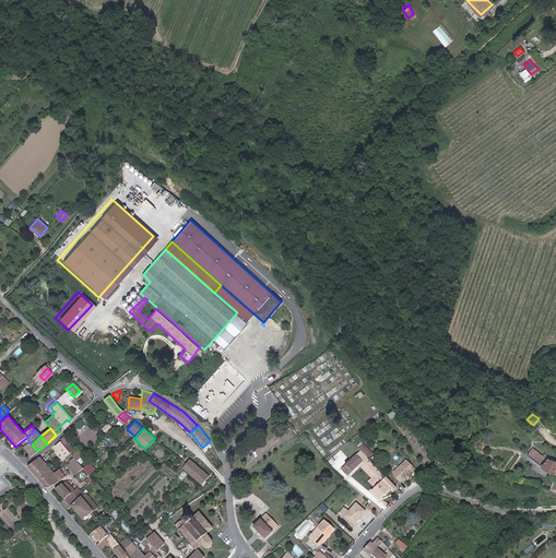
[(60,459),(63,455),(68,451),(60,441),(55,446),(61,454),(58,456),(60,459)]
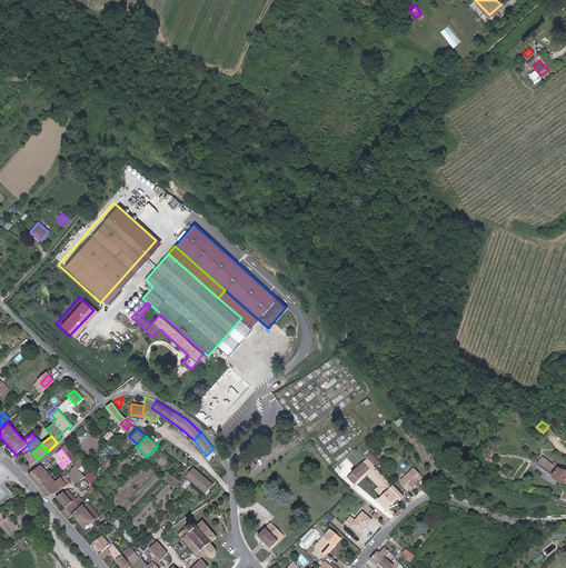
[(374,464),(377,460),(367,449),(363,452),(374,464)]
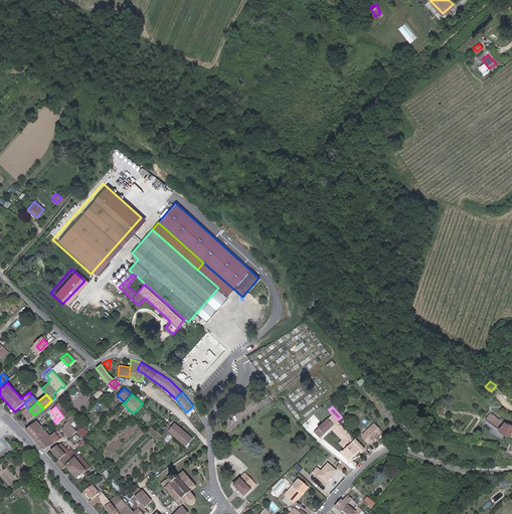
[(22,411),(28,419),(34,415),(29,409),(27,407),(22,411)]
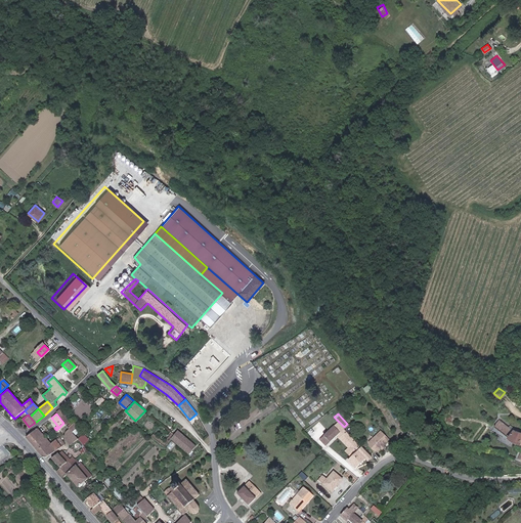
[(520,430),(515,429),(500,418),(494,425),(512,437),(520,440),(520,430)]
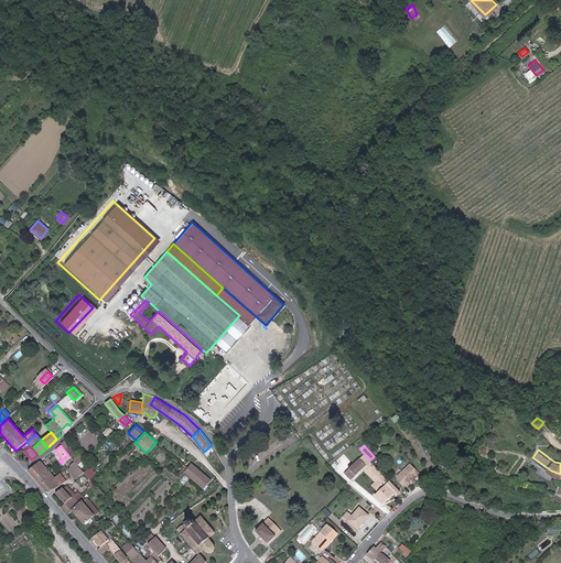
[(74,462),(76,464),(84,457),(81,454),(73,459),(74,462)]
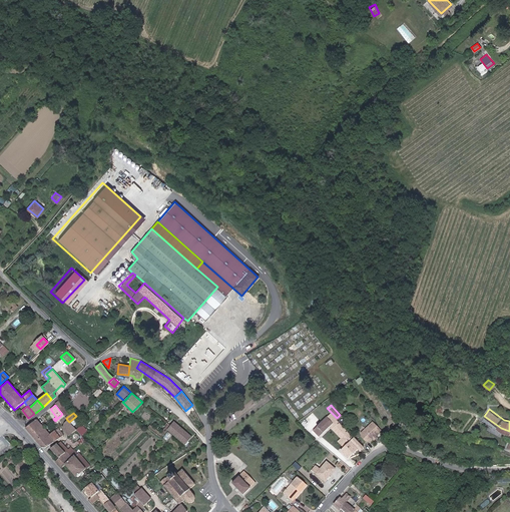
[(332,423),(337,419),(330,413),(326,416),(332,423)]
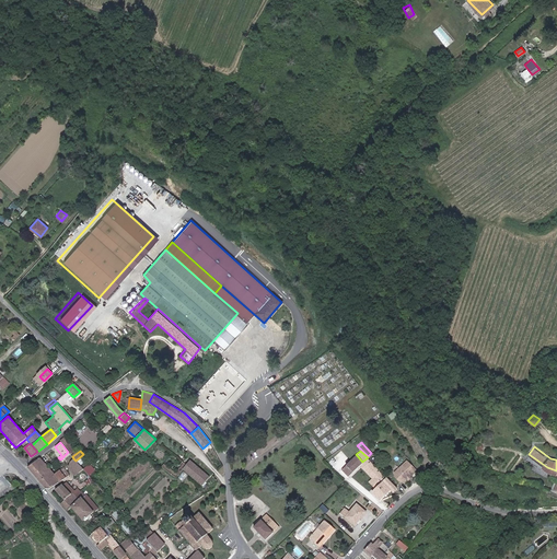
[(340,469),(347,476),(362,462),(356,454),(340,469)]
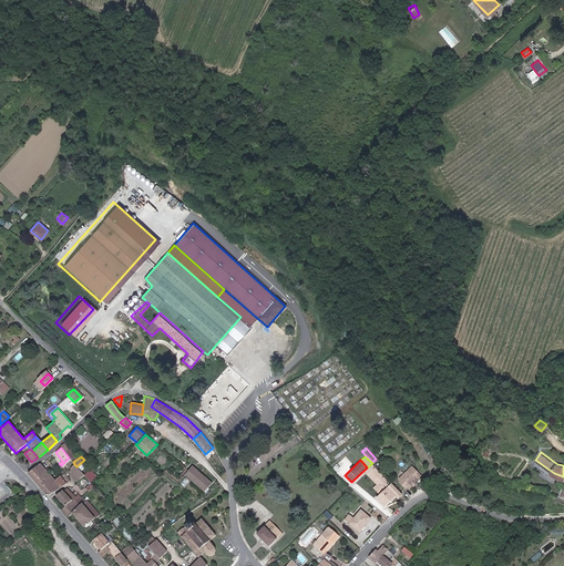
[(28,473),(45,493),(52,493),(65,482),(60,475),(54,480),(39,463),(28,473)]
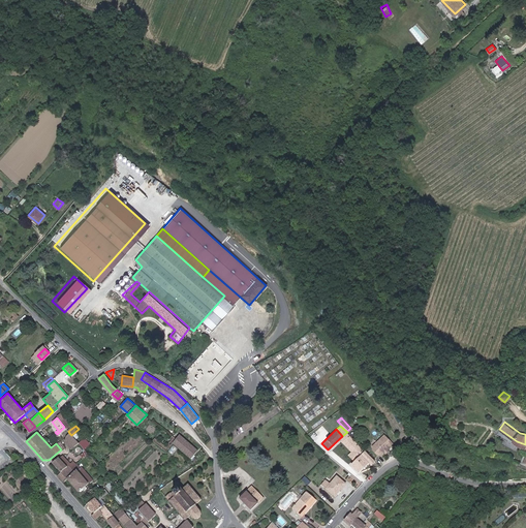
[(63,439),(70,447),(78,441),(71,435),(69,433),(65,436),(63,439)]
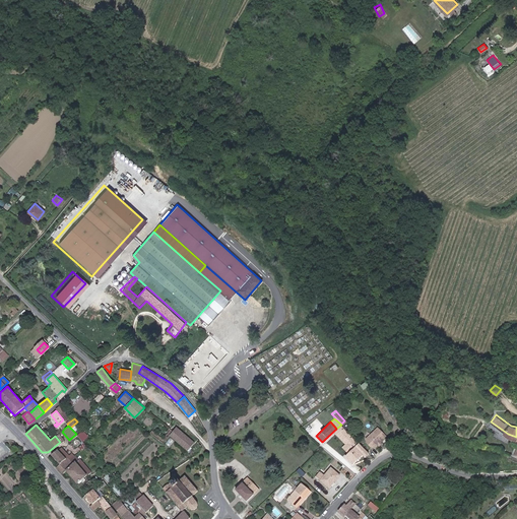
[(383,430),(390,439),(394,435),(387,426),(383,430)]
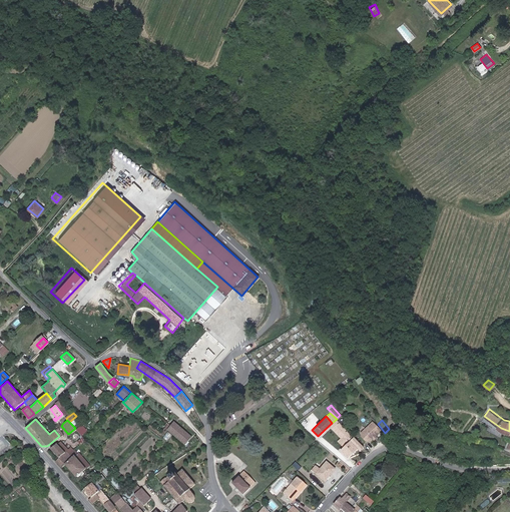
[(183,444),(190,436),(173,421),(166,428),(183,444)]
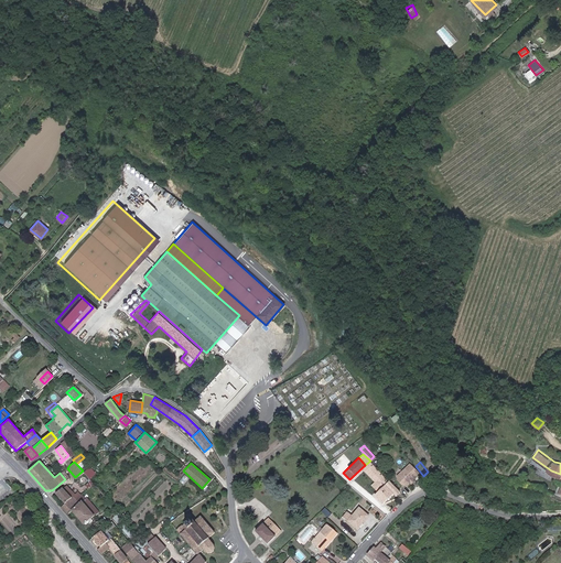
[(406,485),(418,473),(409,463),(396,474),(396,478),(401,485),(406,485)]
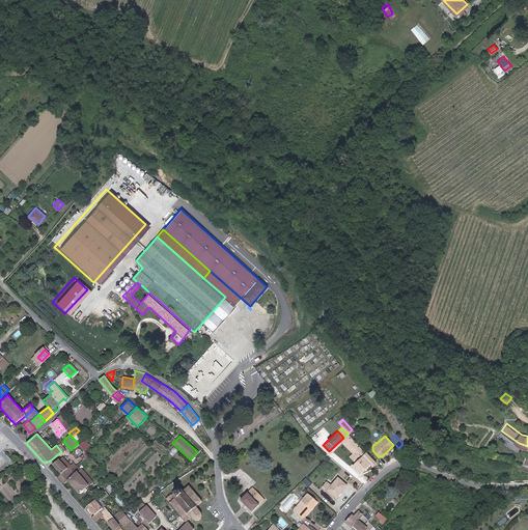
[(53,464),(61,473),(70,465),(61,455),(53,464)]
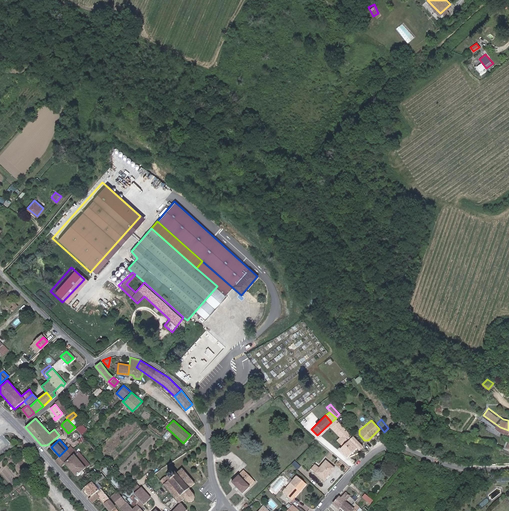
[(346,456),(356,447),(350,441),(340,450),(346,456)]
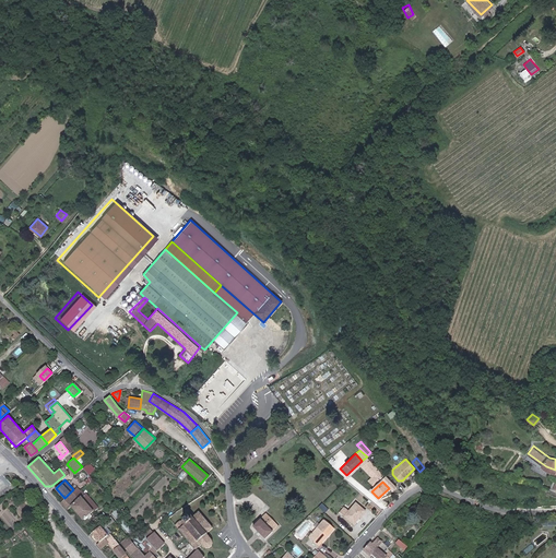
[(68,508),(71,505),(83,495),(77,487),(73,489),(64,498),(61,501),(68,508)]
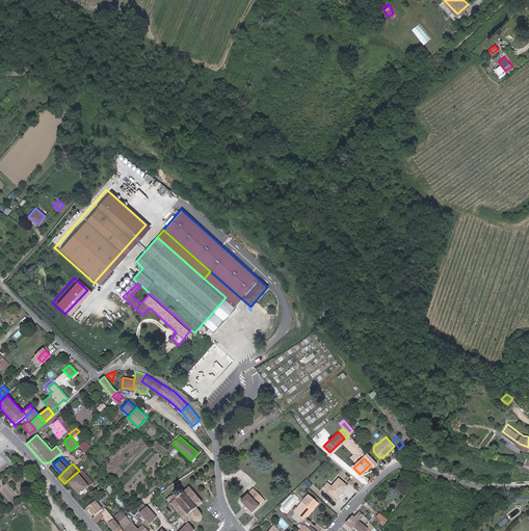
[(79,492),(91,481),(81,469),(79,471),(68,480),(79,492)]
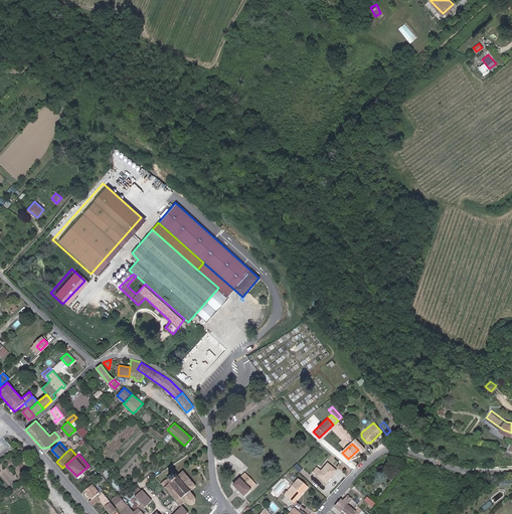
[(324,481),(335,469),(327,462),(316,474),(324,481)]
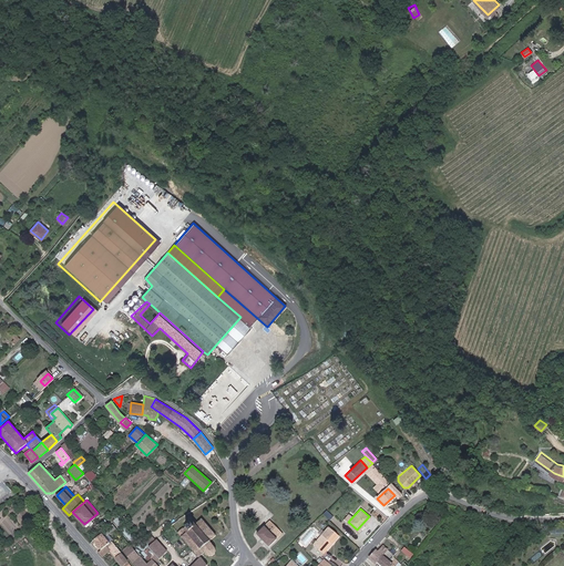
[(322,513),(328,520),(331,515),(326,510),(322,513)]
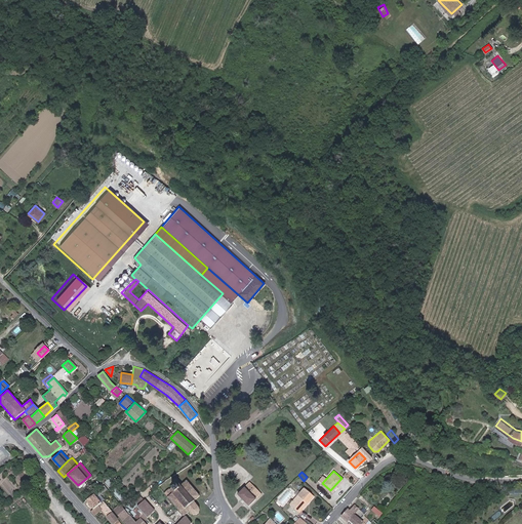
[(198,508),(198,506),(194,500),(200,494),(187,480),(182,485),(179,482),(177,484),(176,483),(171,487),(172,488),(170,490),(172,492),(167,497),(173,505),(177,509),(182,514),(184,516),(185,515),(189,511),(192,513),(195,512),(196,512),(197,510),(198,508)]
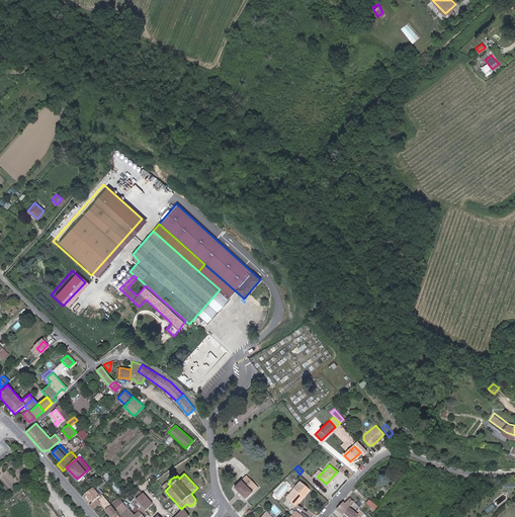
[(257,487),(246,476),(233,488),(238,493),(245,499),(257,487)]
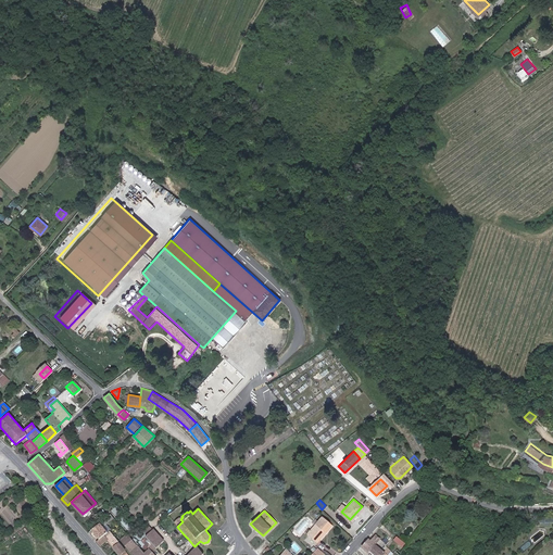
[(317,541),(326,531),(324,529),(329,524),(321,516),(306,533),(317,541)]
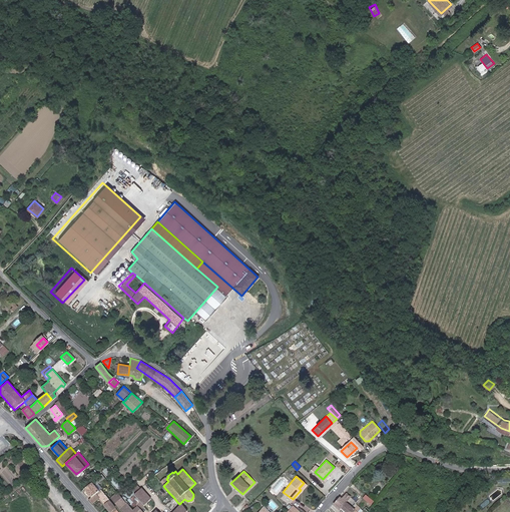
[(168,481),(166,479),(164,477),(159,481),(163,486),(168,481)]
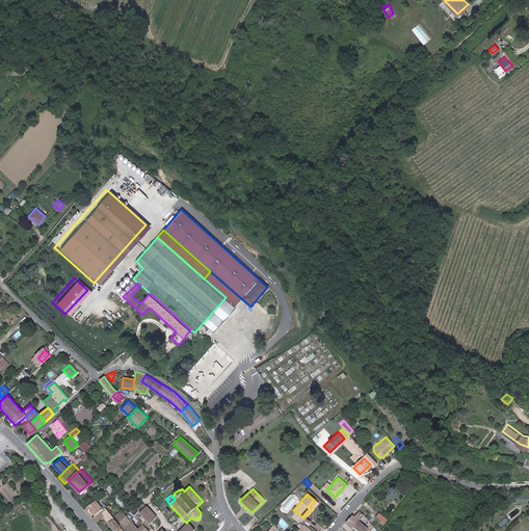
[(93,518),(104,508),(96,499),(85,509),(93,518)]
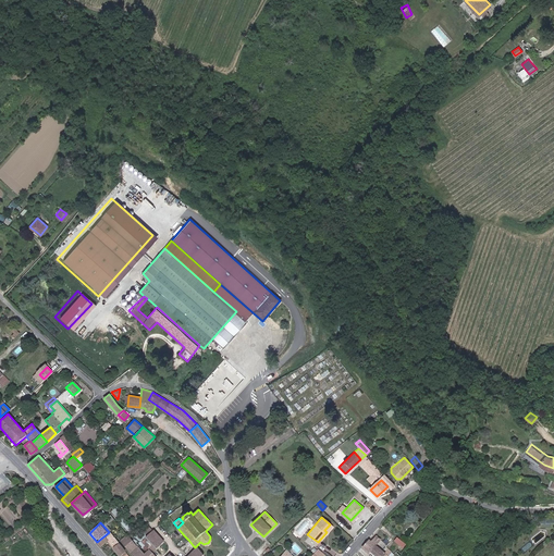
[(163,542),(154,531),(146,536),(157,547),(160,544),(163,542)]
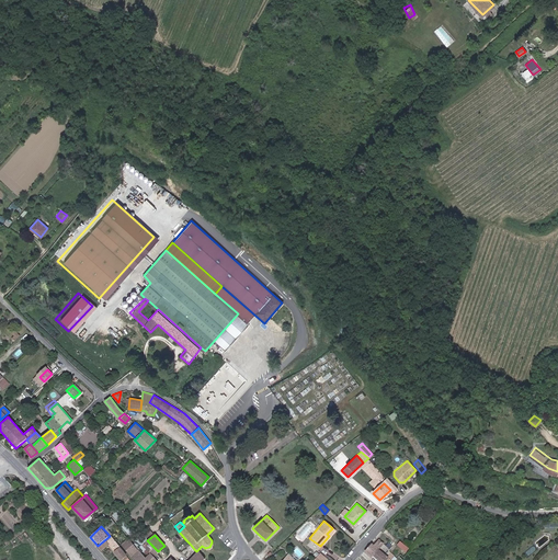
[(124,559),(126,558),(127,555),(110,536),(98,546),(101,551),(107,546),(120,559),(124,559)]
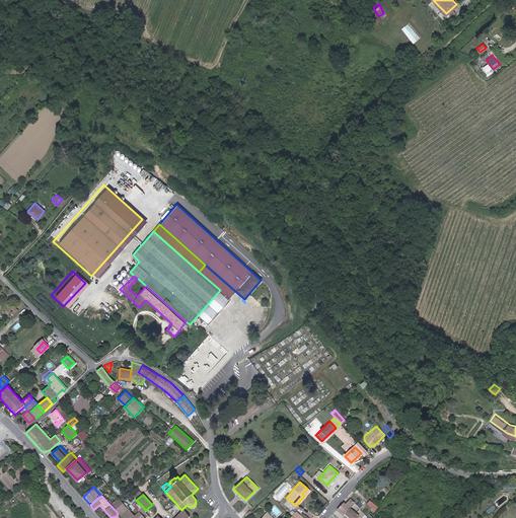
[(144,517),(141,514),(139,512),(135,516),(119,498),(111,505),(123,517),(144,517)]
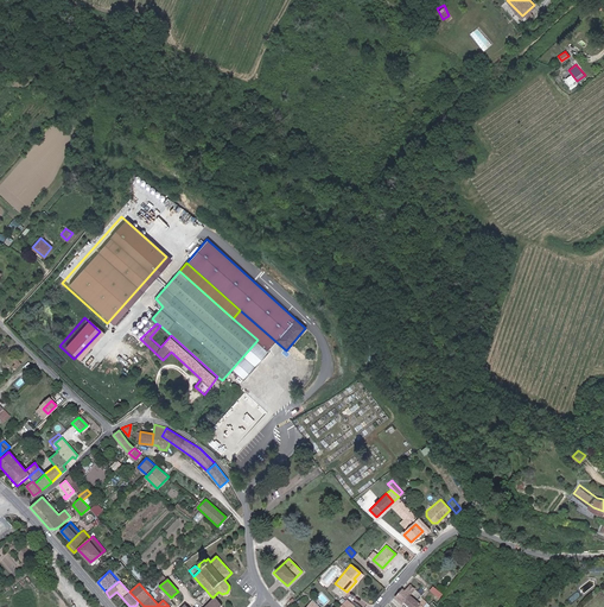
[(417,599),(420,595),(421,594),(409,585),(404,590),(401,588),(394,596),(401,604),(404,601),(411,593),(417,599)]
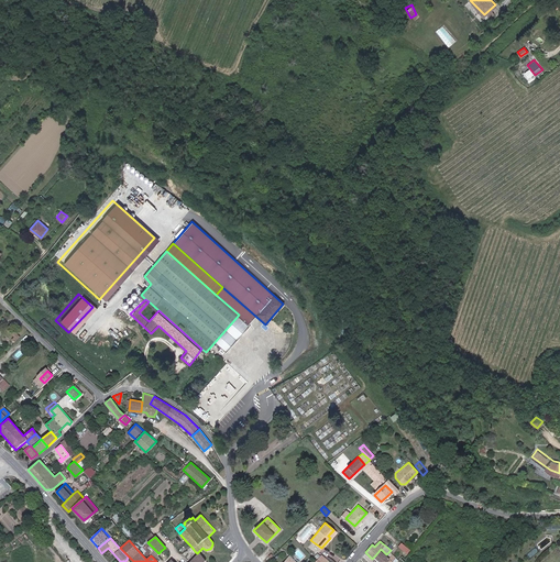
[(397,541),(394,546),(404,553),(407,549),(397,541)]
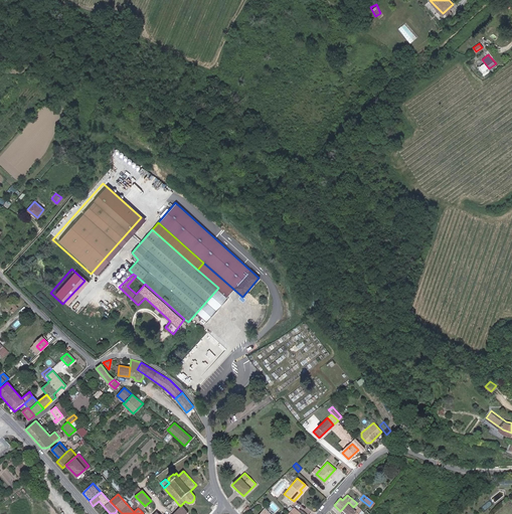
[(145,506),(135,496),(131,500),(138,508),(140,510),(145,506)]
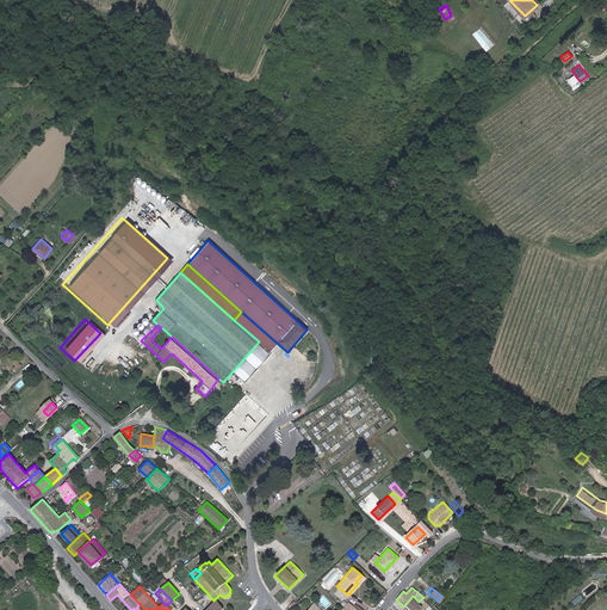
[(425,609),(428,604),(422,598),(419,602),(413,596),(406,604),(412,609),(425,609)]
